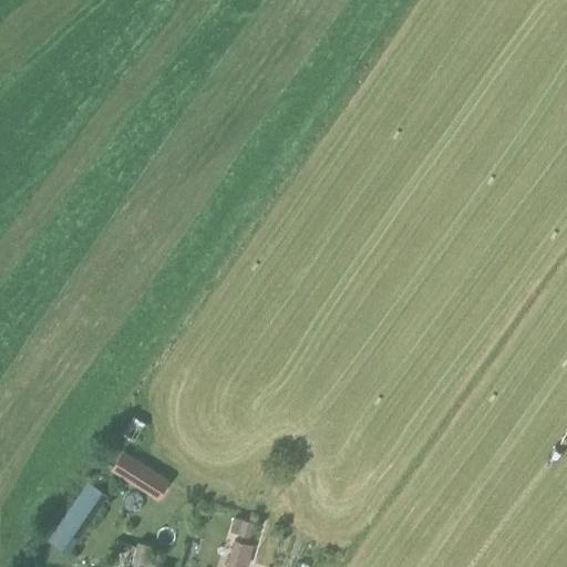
[(169,478),(124,450),(111,470),(156,500),(169,478)]
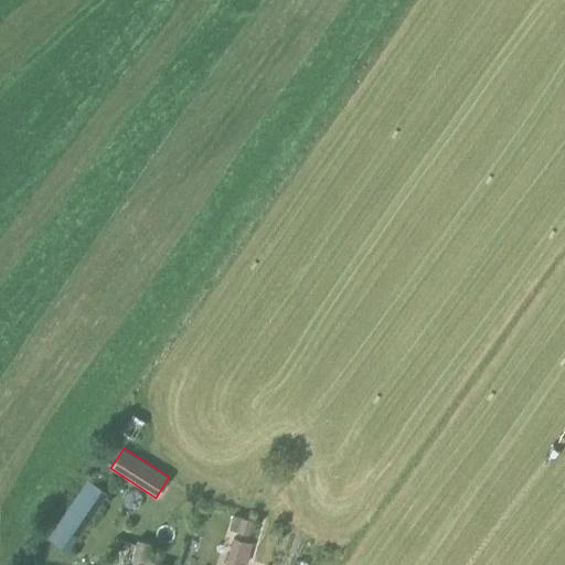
[(68,551),(108,493),(88,479),(49,537),(68,551)]
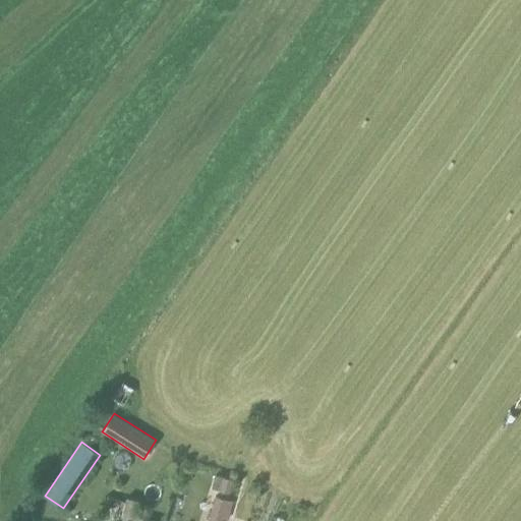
[(233,479),(223,476),(220,489),(230,491),(233,479)]
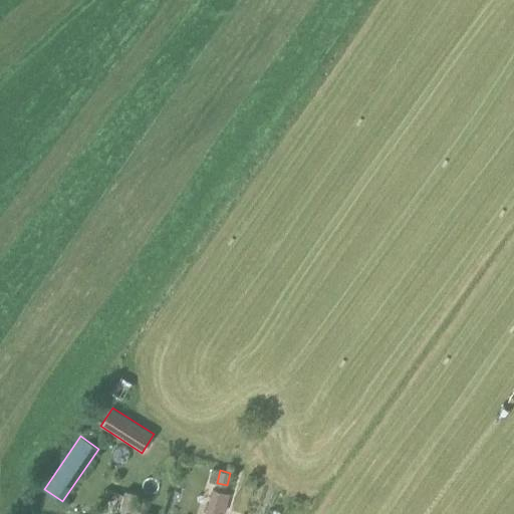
[(218,513),(220,511),(226,512),(231,495),(213,489),(205,513),(218,513)]
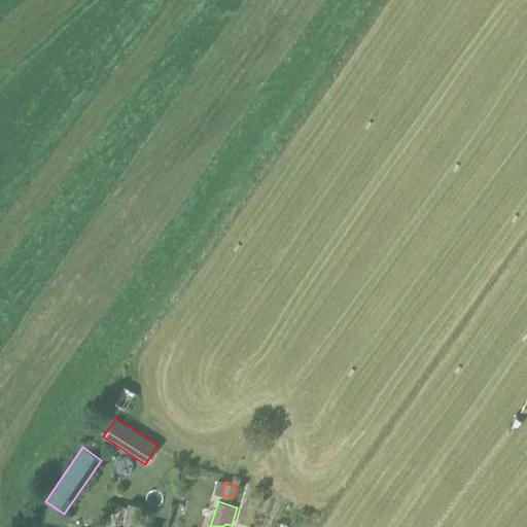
[(153,526),(137,522),(142,507),(129,503),(120,526),(153,526)]
